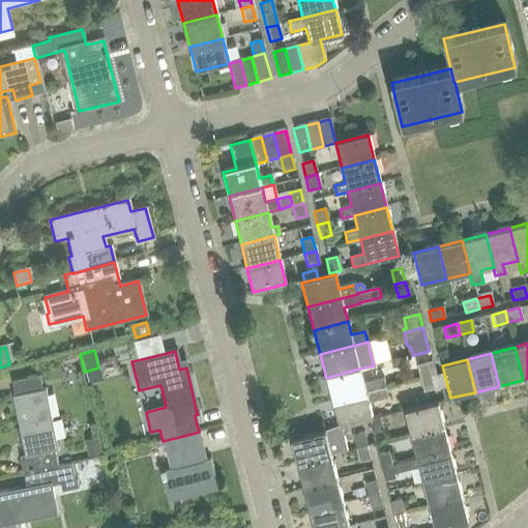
[(415,367),(419,379),(430,377),(427,363),(415,367)]
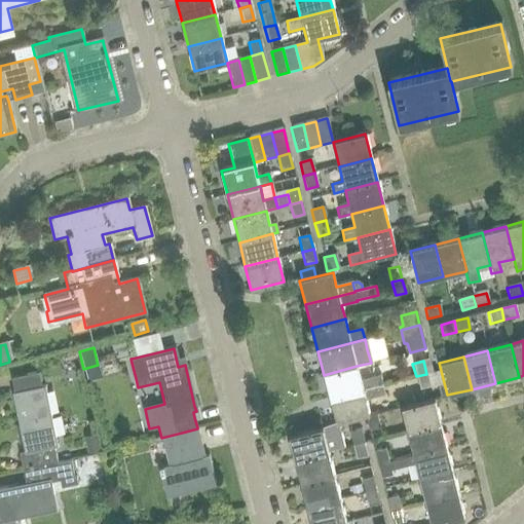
[(330,399),(381,385),(379,375),(361,380),(357,366),(324,375),(330,399)]
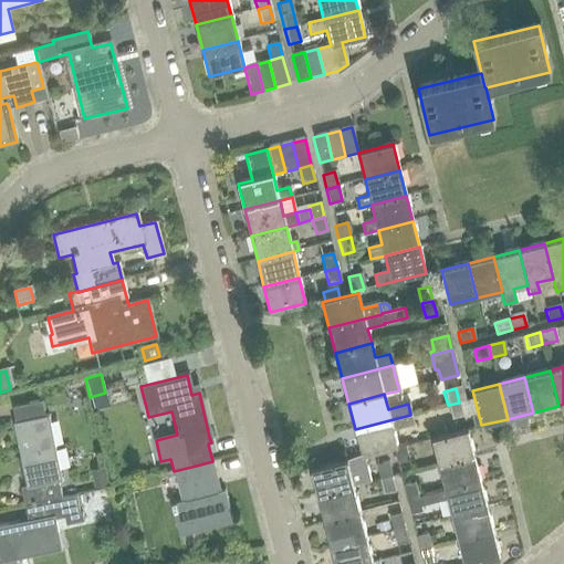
[(448,405),(451,418),(462,416),(459,403),(448,405)]
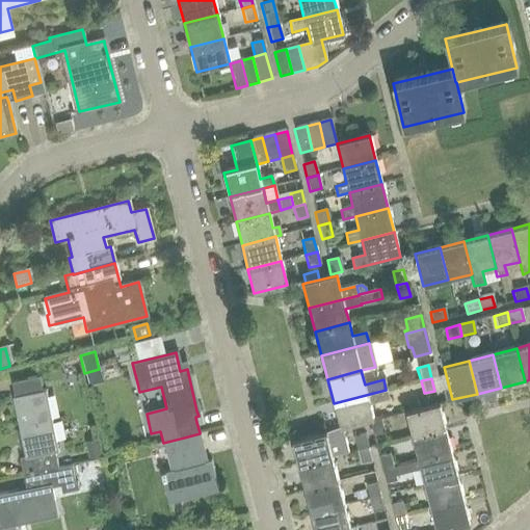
[(389,400),(386,390),(334,403),(340,428),(373,419),(370,404),(389,400)]
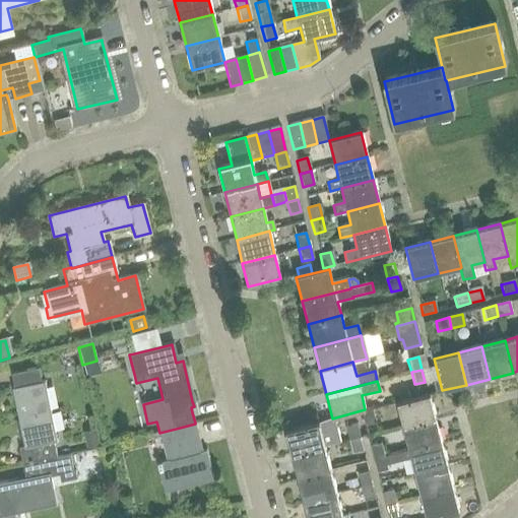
[(44,383),(12,388),(23,448),(19,449),(22,461),(29,460),(30,464),(40,463),(39,460),(55,457),(52,443),(55,442),(44,383)]
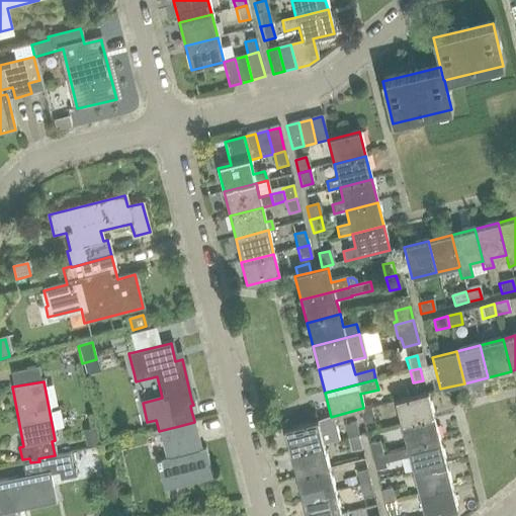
[(395,402),(401,425),(432,417),(427,394),(395,402)]
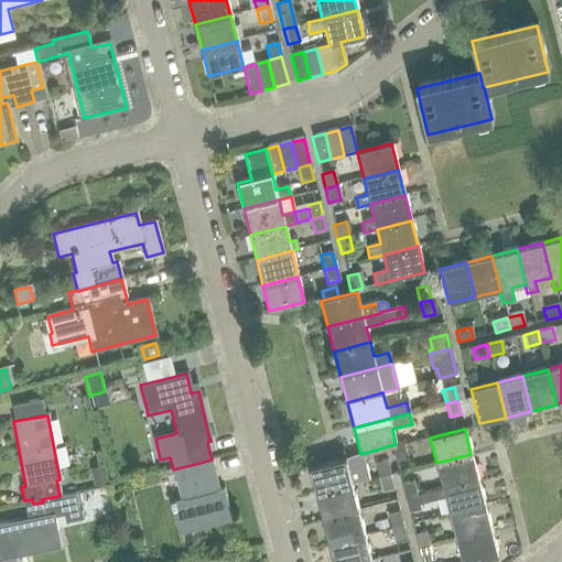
[(391,447),(395,463),(407,460),(403,445),(391,447)]
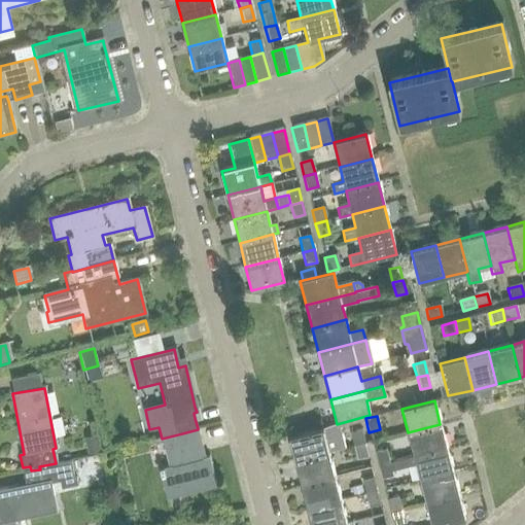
[(440,424),(408,432),(414,456),(446,448),(440,424)]
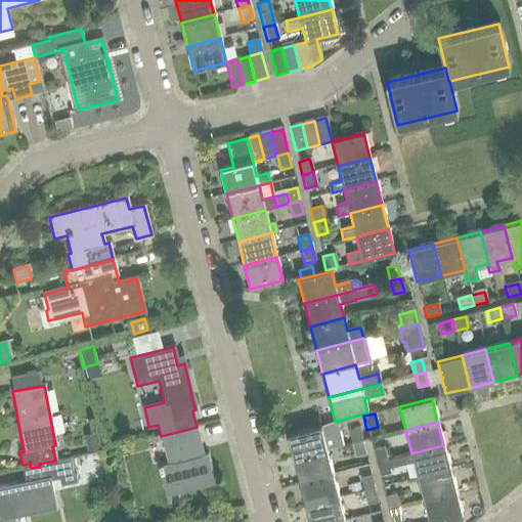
[(327,450),(342,446),(336,423),(287,435),(293,459),(327,450)]
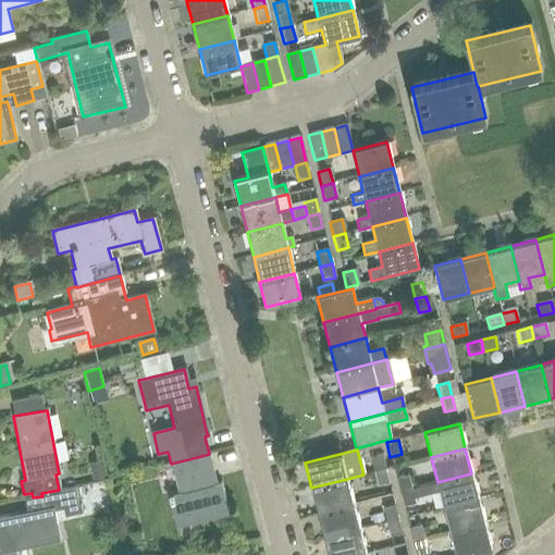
[(177,494),(168,496),(174,528),(227,515),(220,483),(217,484),(211,466),(209,456),(209,454),(193,458),(171,464),(177,494)]
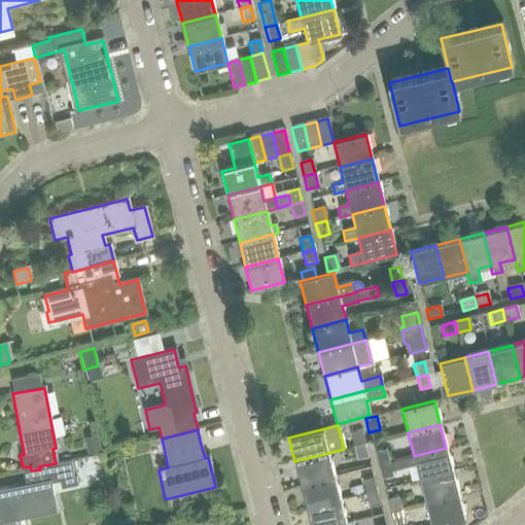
[(350,434),(353,447),(363,444),(360,431),(350,434)]
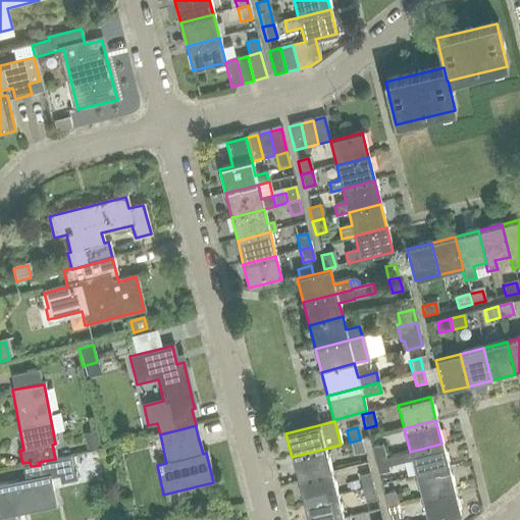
[(96,431),(82,434),(85,452),(99,449),(96,431)]
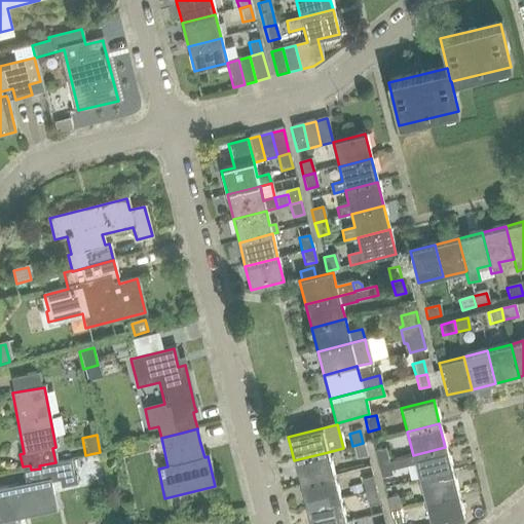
[(352,446),(356,460),(367,457),(363,443),(352,446)]
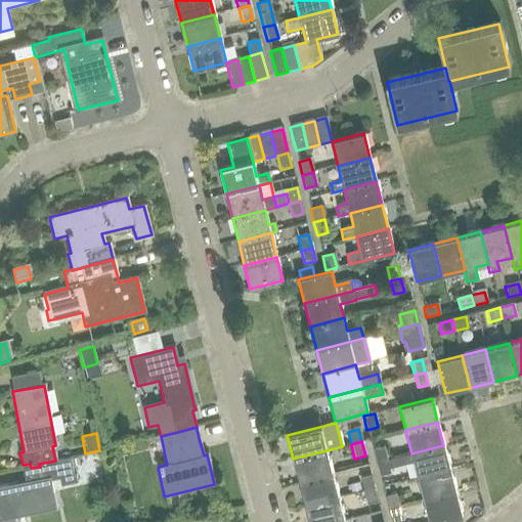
[(411,453),(411,454),(418,477),(449,469),(443,445),(411,453)]
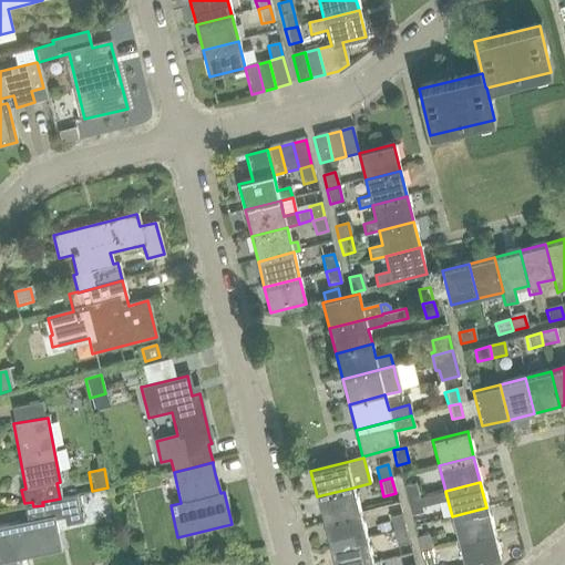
[(403,488),(407,501),(418,497),(414,484),(403,488)]
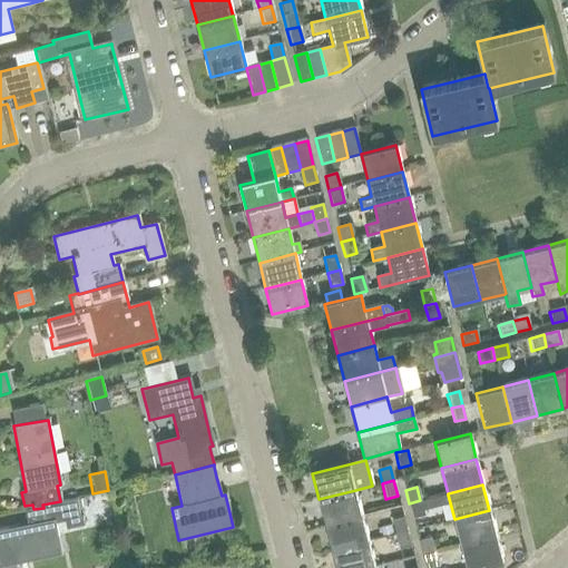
[(319,499),(325,525),(362,516),(355,490),(319,499)]
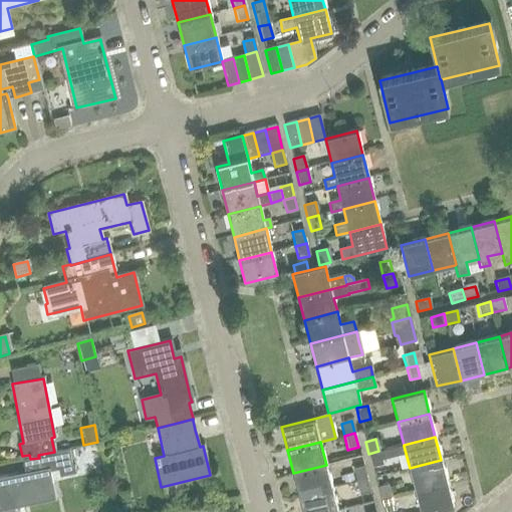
[(25,474),(0,479),(0,511),(12,511),(12,509),(54,501),(49,473),(57,471),(58,478),(74,474),(73,466),(71,467),(68,451),(54,454),(54,452),(38,455),(39,458),(30,459),(29,455),(22,456),(22,457),(23,462),(25,474)]
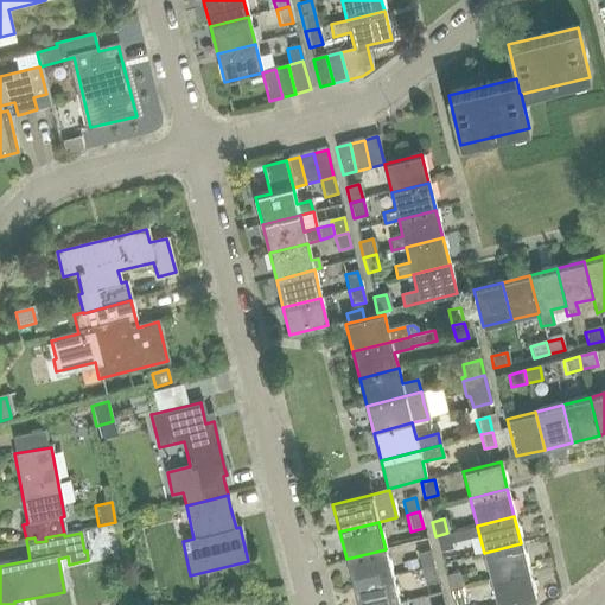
[(439,553),(452,549),(447,533),(435,536),(439,553)]
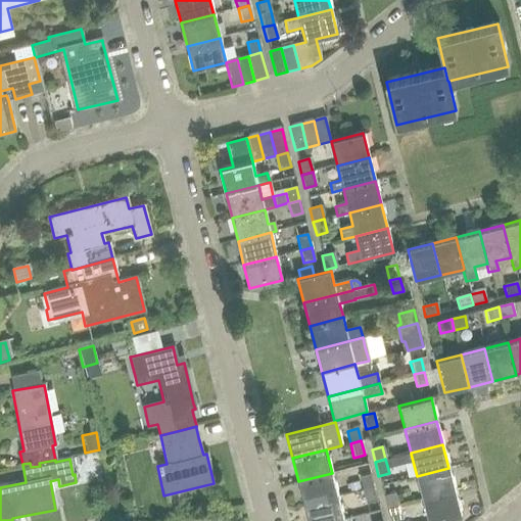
[(455,491),(448,468),(417,476),(423,500),(455,491)]
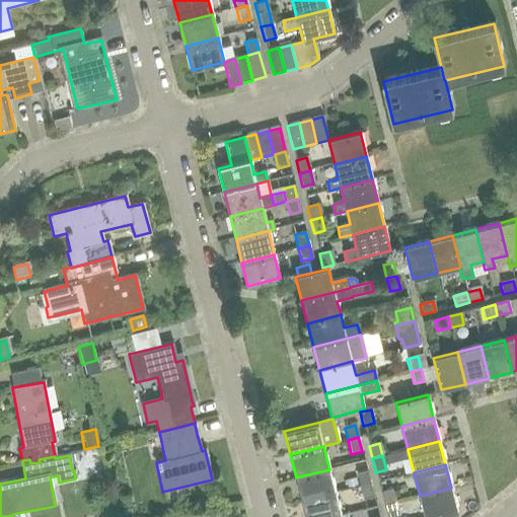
[(296,477),(302,501),(336,493),(329,469),(296,477)]
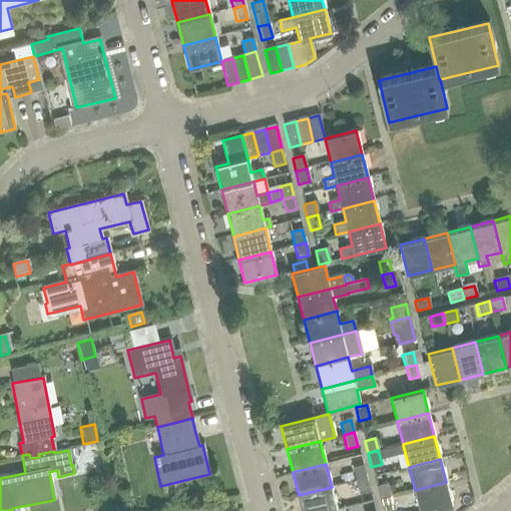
[(352,469),(355,481),(366,478),(363,466),(352,469)]
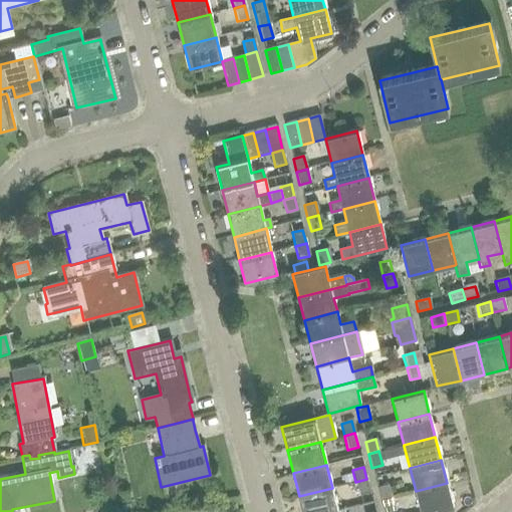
[(353,482),(351,474),(341,477),(343,485),(353,482)]
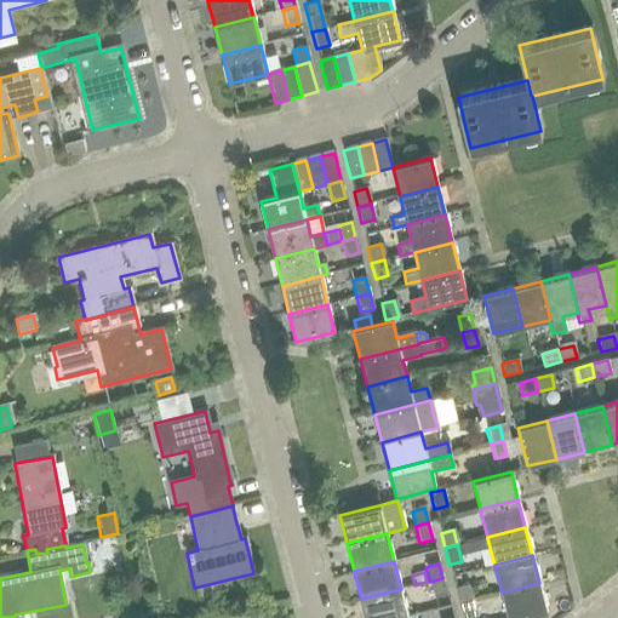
[(429,582),(434,599),(447,595),(442,578),(429,582)]
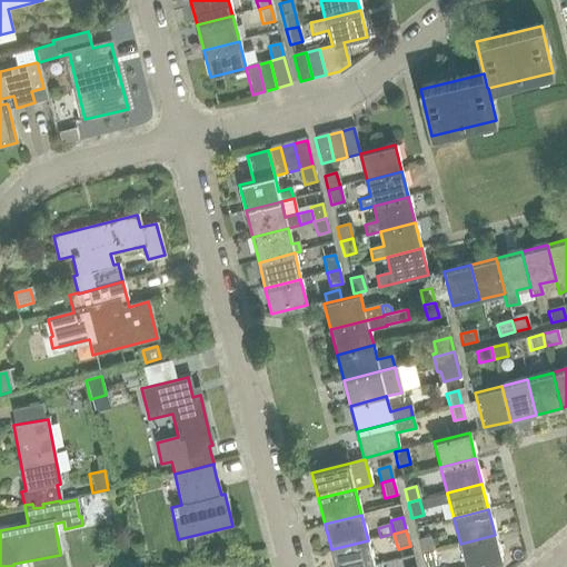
[(460,544),(466,566),(479,566),(501,561),(495,535),(460,544)]
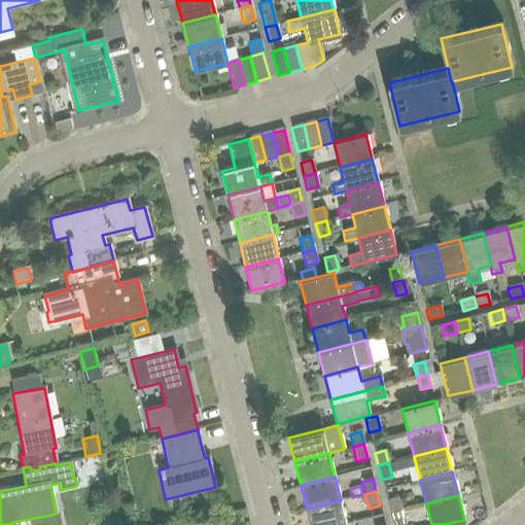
[(387,500),(390,513),(400,510),(397,497),(387,500)]
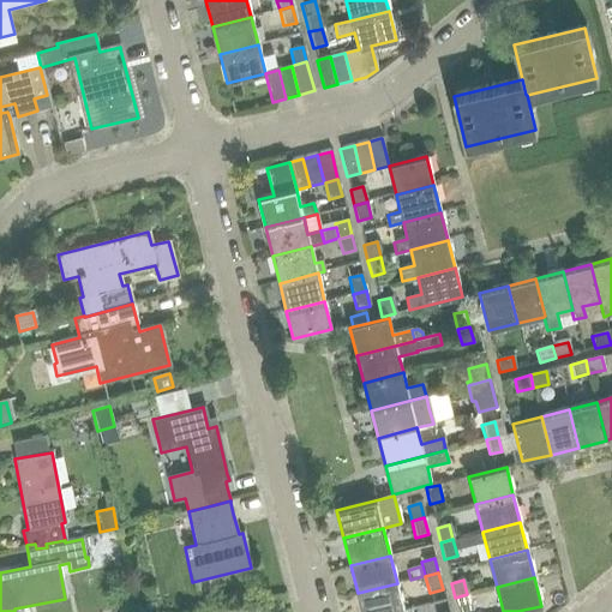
[(358,593),(363,611),(403,611),(397,583),(358,593)]
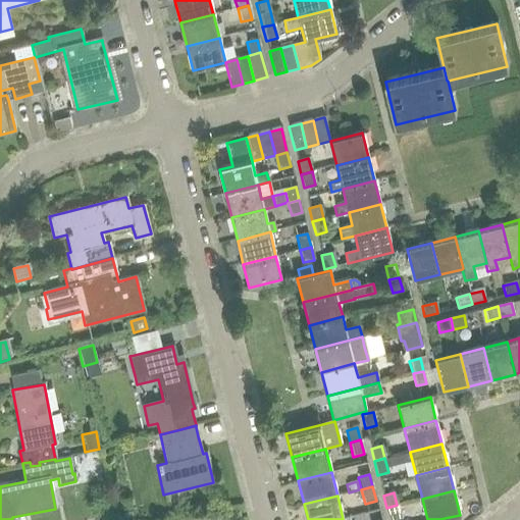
[(400,519),(397,505),(386,508),(390,519),(400,519)]
